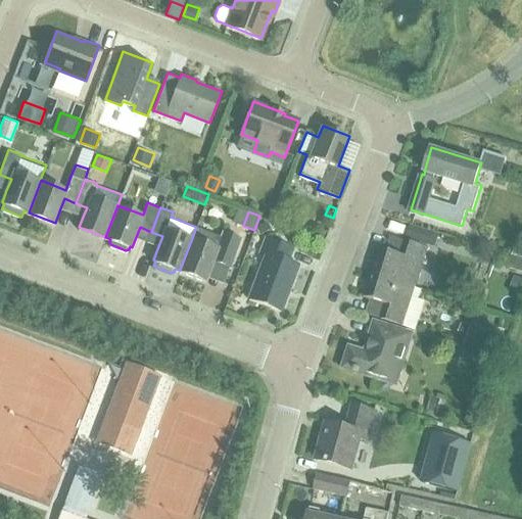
[(255,226),(259,232),(271,226),(267,220),(255,226)]
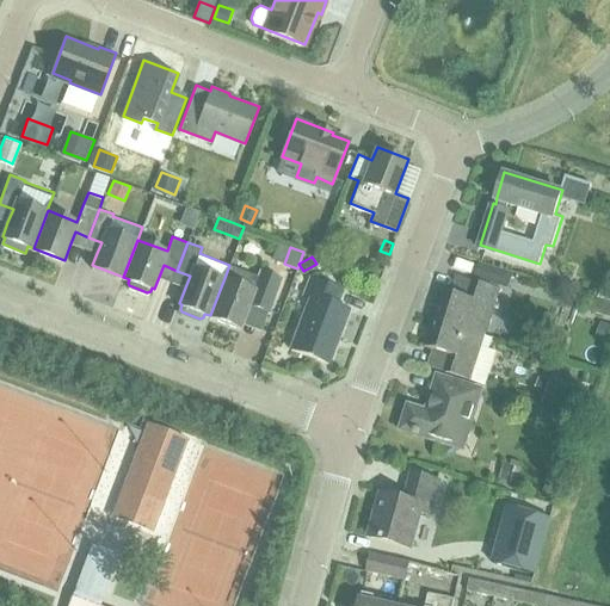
[(513,272),(479,261),(474,277),(510,288),(513,272)]
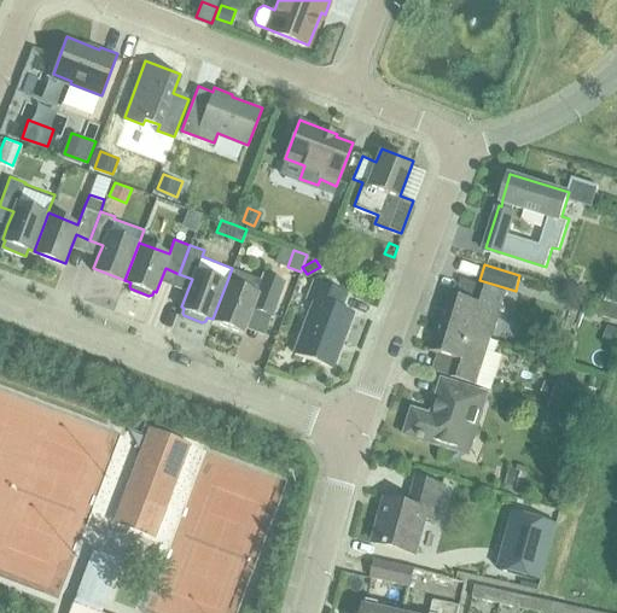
[(227,281),(213,319),(244,331),(250,316),(252,308),(272,315),(285,281),(279,279),(265,273),(262,279),(232,268),(227,281)]
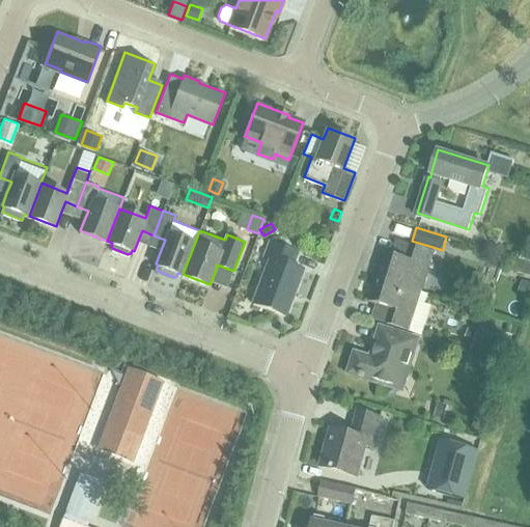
[(298,250),(271,240),(266,254),(271,256),(253,302),(285,314),(303,267),(294,264),(298,250)]
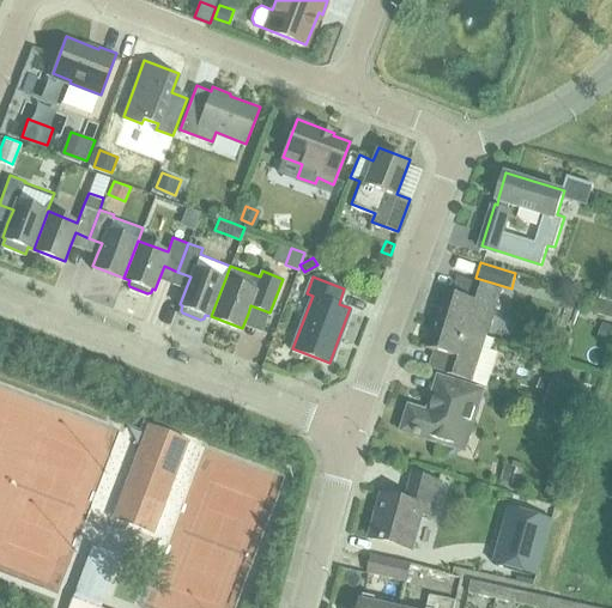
[(447,290),(438,317),(486,332),(501,287),(479,280),(473,297),(447,290)]
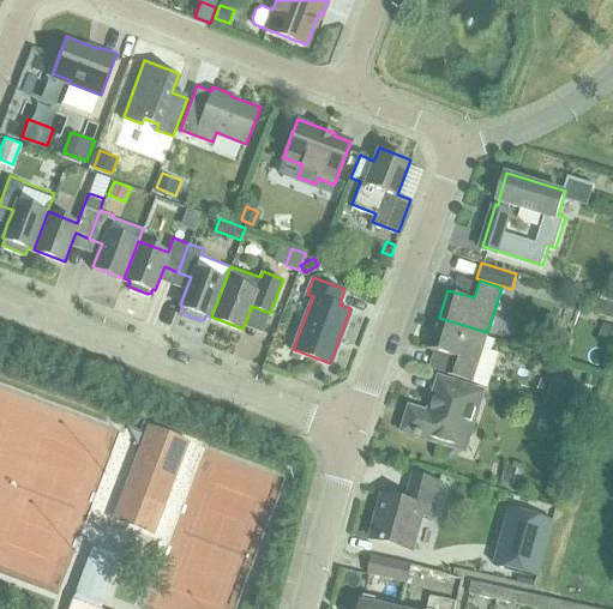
[(612,302),(601,297),(596,312),(612,317),(612,302)]
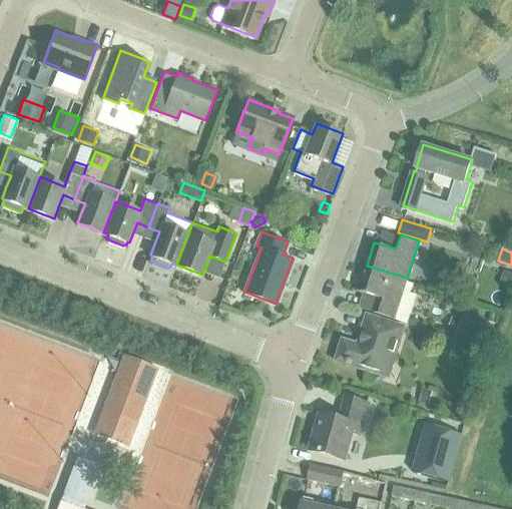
[(407,278),(367,266),(359,290),(381,296),(376,311),(395,317),(407,278)]
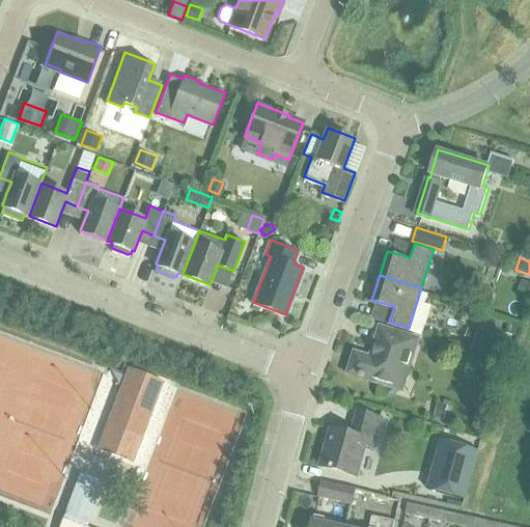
[(529,280),(523,278),(519,290),(529,294),(529,280)]
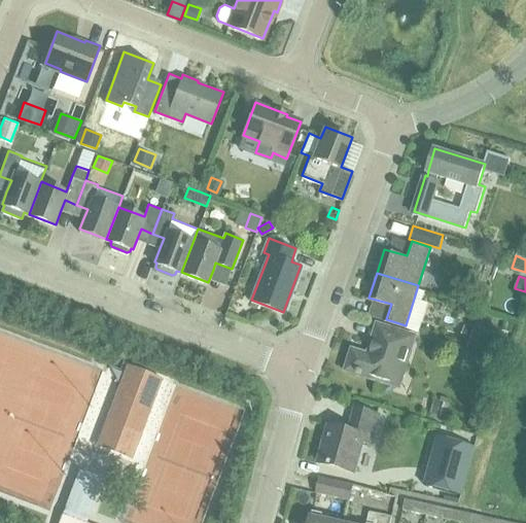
[(505,318),(502,326),(509,329),(512,321),(505,318)]
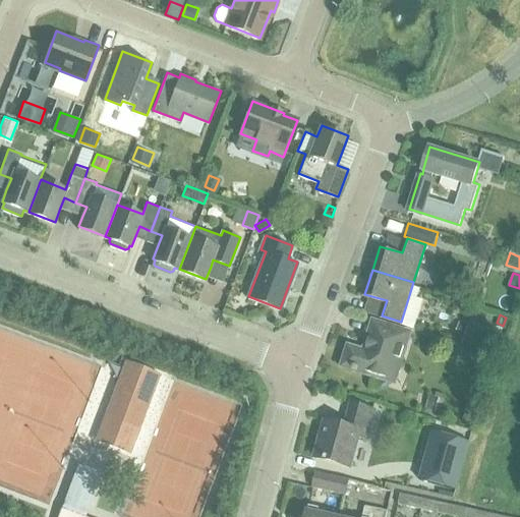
[(349,345),(344,364),(379,375),(381,367),(397,371),(409,331),(373,320),(364,350),(349,345)]
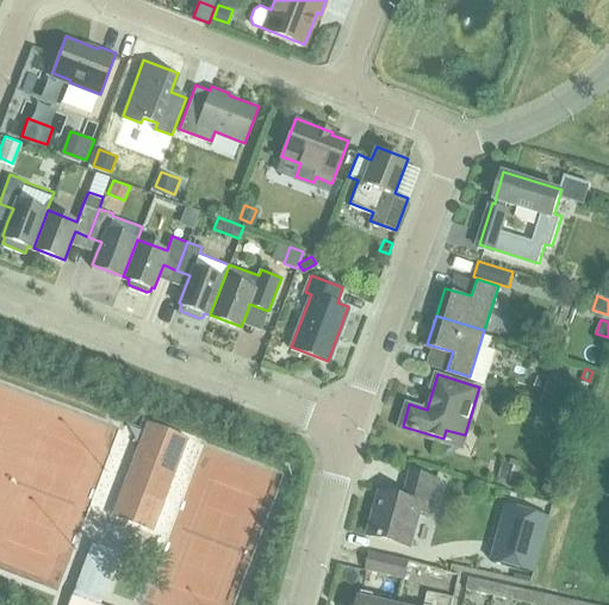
[(544,391),(547,378),(539,375),(535,388),(544,391)]
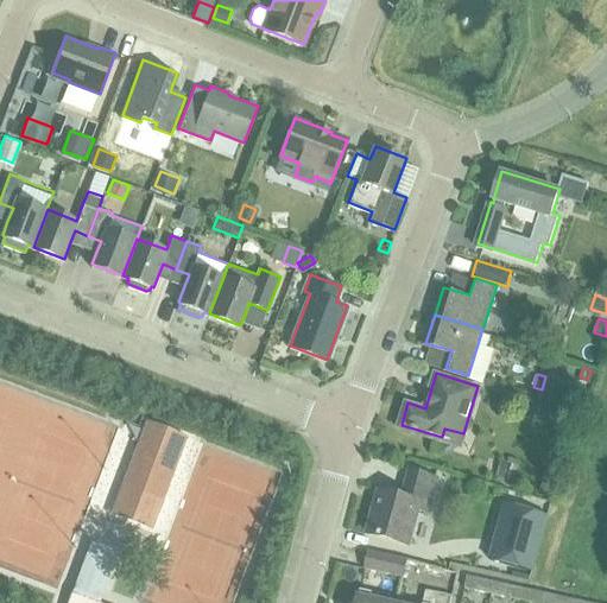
[(188,435),(147,419),(124,481),(164,496),(188,435)]
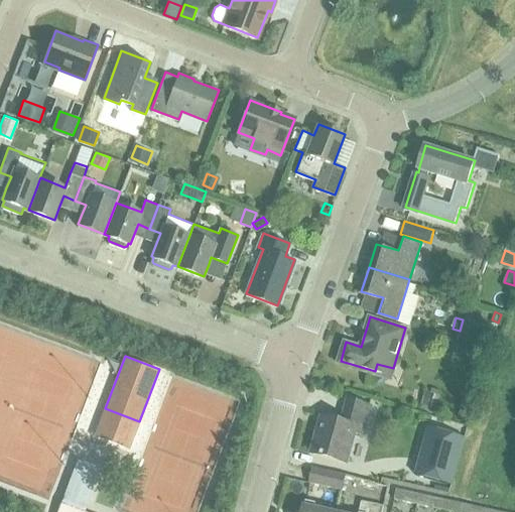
[(423,401),(431,403),(434,392),(427,390),(423,401)]
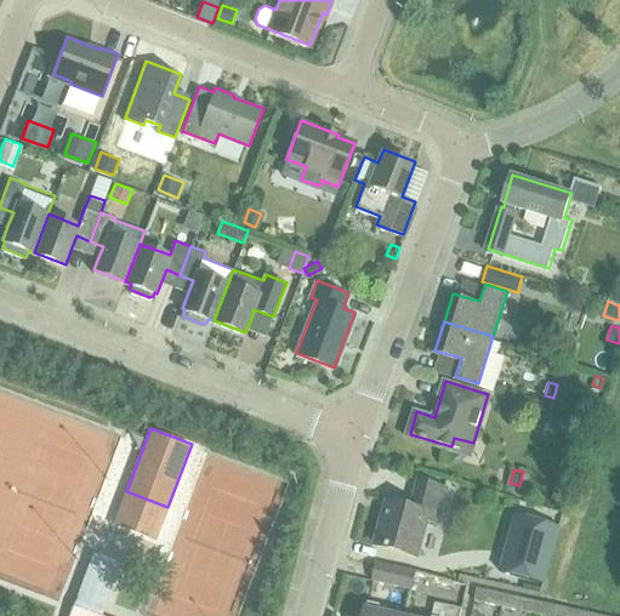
[(390,500),(377,543),(416,554),(427,518),(438,520),(448,486),(420,478),(413,506),(390,500)]
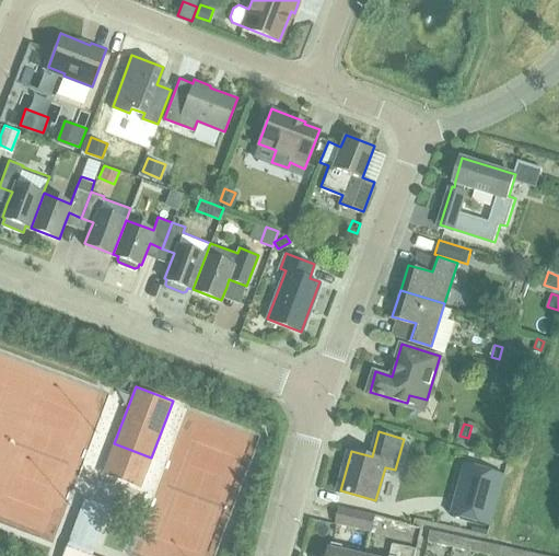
[(459,488),(453,513),(491,524),(505,474),(476,465),(469,490),(459,488)]
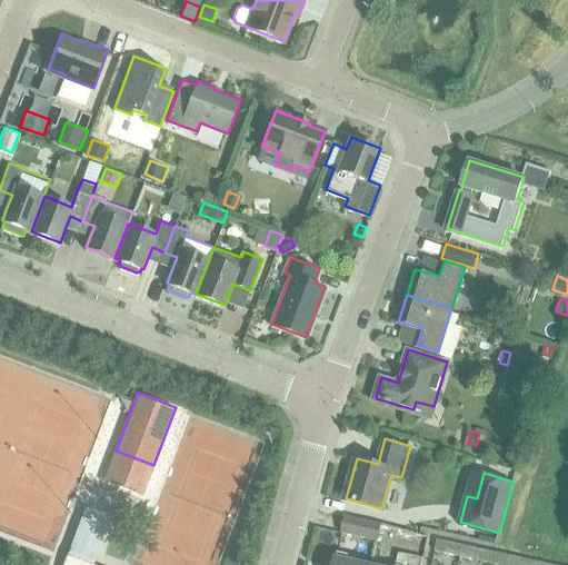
[(346,514),(342,531),(377,538),(381,522),(346,514)]
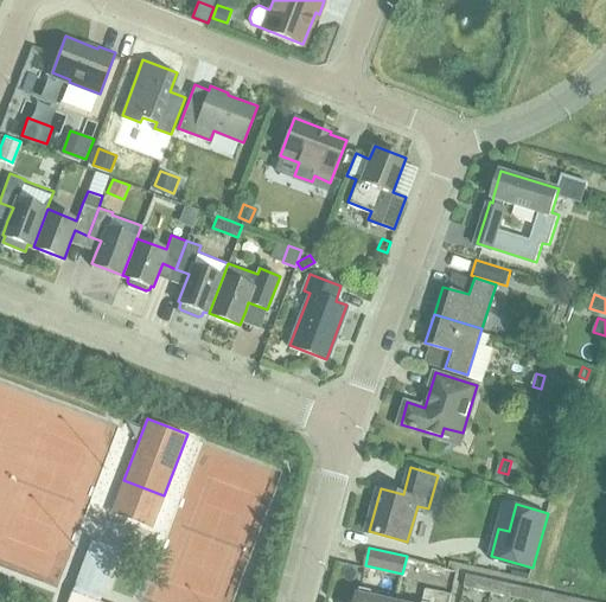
[(492,591),(495,580),(467,574),(464,586),(492,591)]
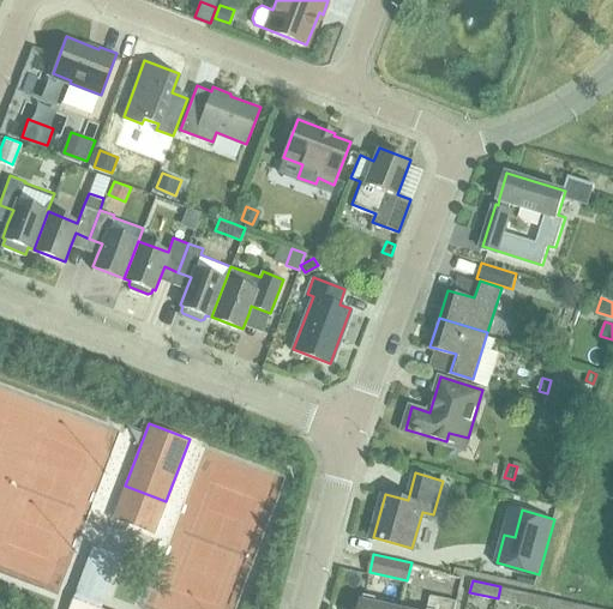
[(528,592),(500,586),(498,598),(526,604),(528,592)]
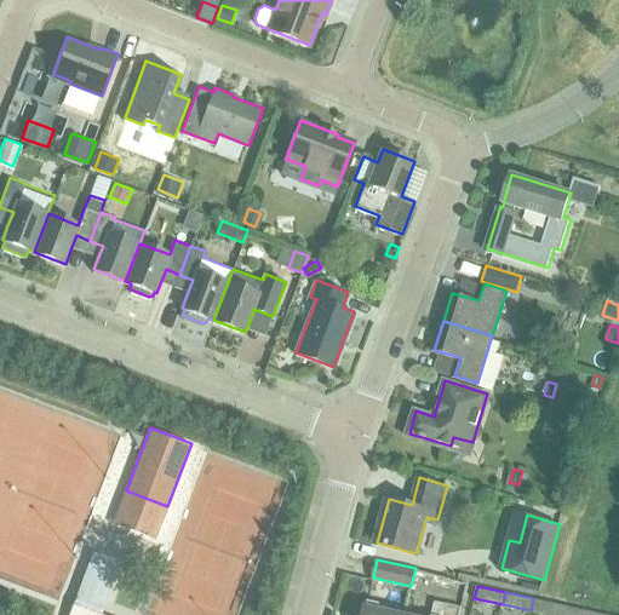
[(101,608),(75,598),(74,603),(68,614),(119,614),(107,610),(104,609),(101,608)]
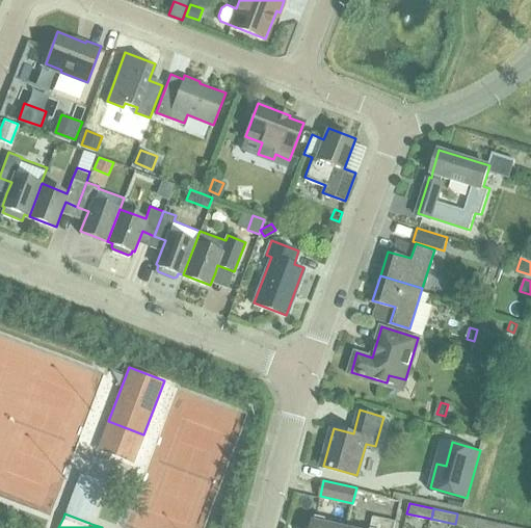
[(478,527),(481,519),(457,513),(455,524),(475,527),(478,527)]
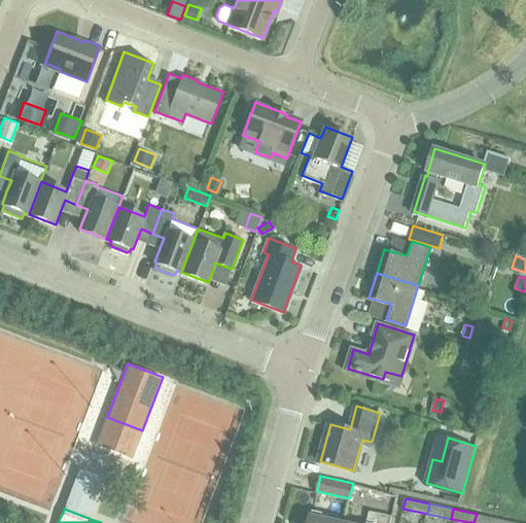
[(344,522),(322,518),(323,513),(313,511),(310,522),(344,522)]
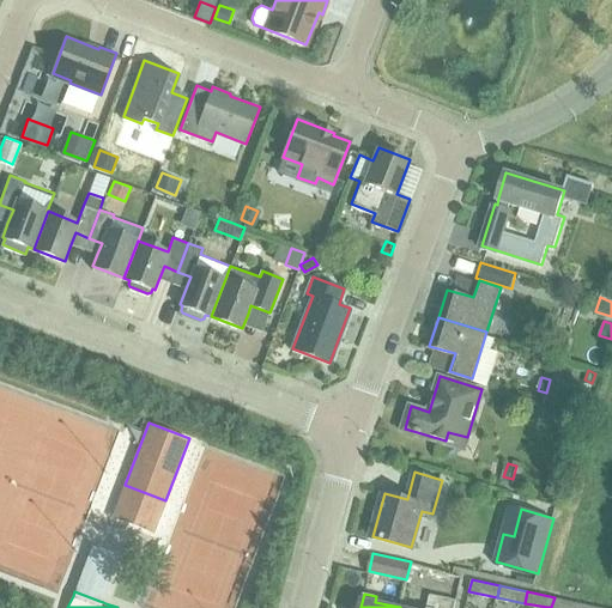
[(426,607),(401,607),(400,607),(454,607),(458,600),(431,594),(426,607)]
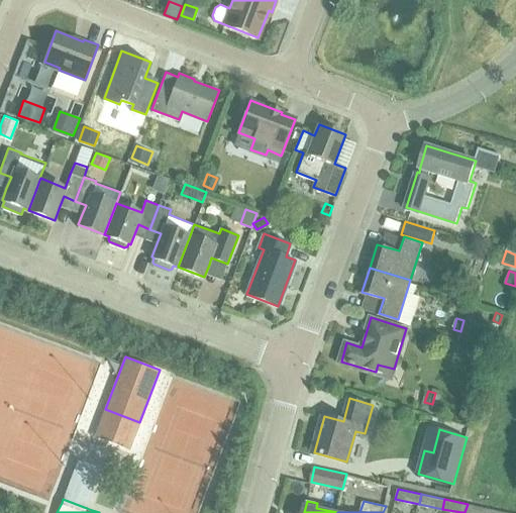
[(489,512),(491,509),(468,504),(465,512),(489,512)]
